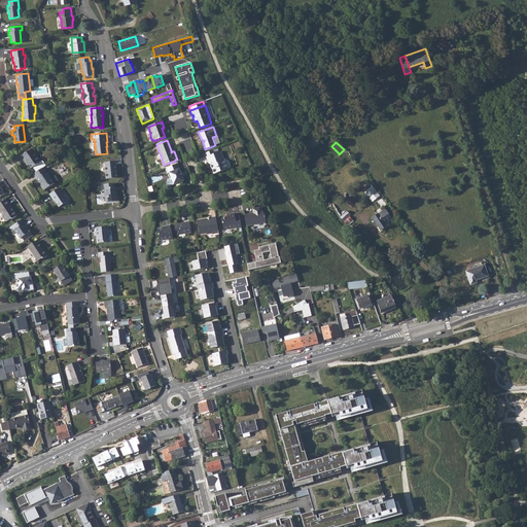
[(21,155),(26,163),(27,162),(29,164),(31,168),(33,167),(36,172),(43,167),(46,166),(43,161),(40,162),(31,148),(21,155)]
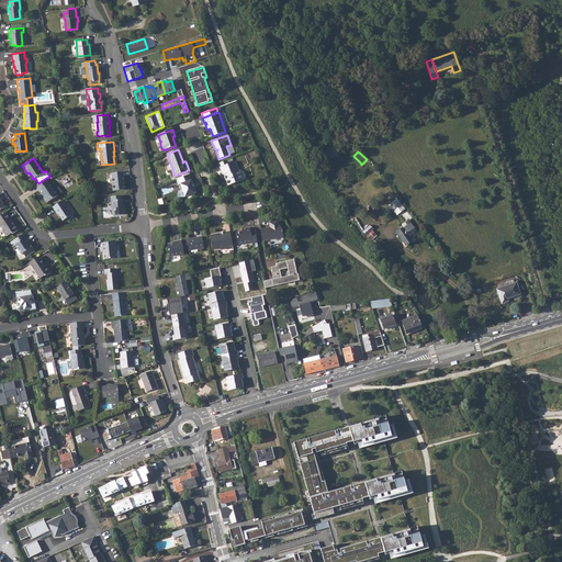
[(221,167),(220,167),(224,177),(225,177),(228,186),(243,180),(235,161),(228,164),(221,167)]
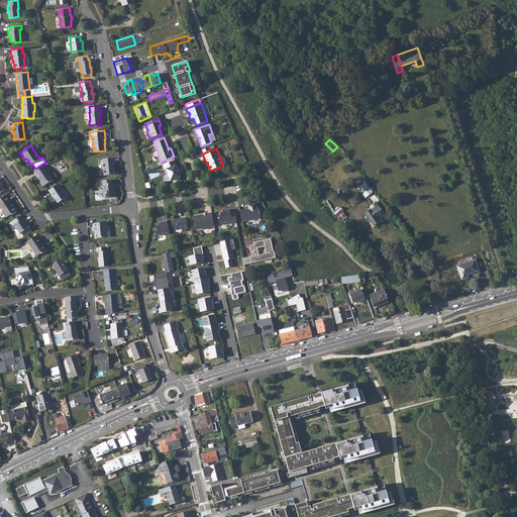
[(113,159),(103,160),(104,176),(115,175),(114,171),(113,169),(113,167),(114,167),(113,159)]
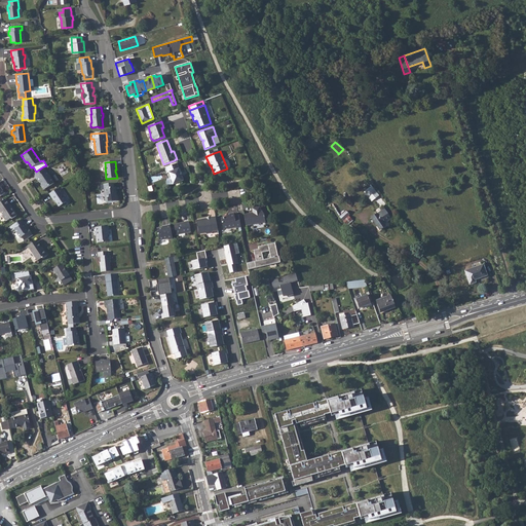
[(183,180),(177,163),(166,167),(164,167),(166,173),(168,173),(171,178),(167,179),(166,184),(168,186),(183,180)]
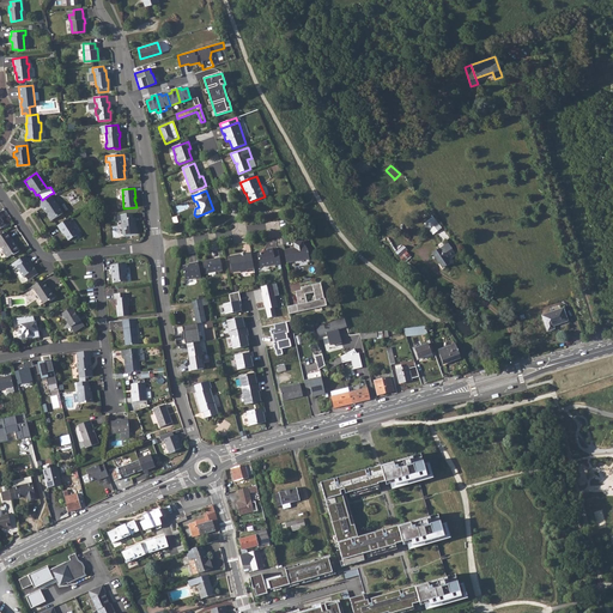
[(42,200),(38,202),(42,208),(46,212),(47,212),(48,214),(47,216),(50,220),(52,220),(62,213),(50,194),(42,200)]
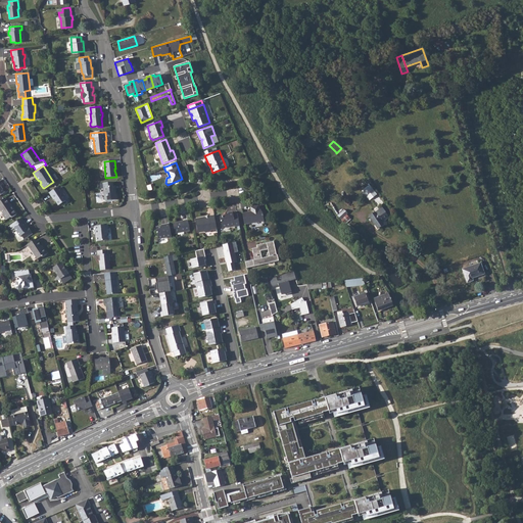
[(113,182),(103,183),(105,200),(116,199),(114,186),(113,186),(113,182)]
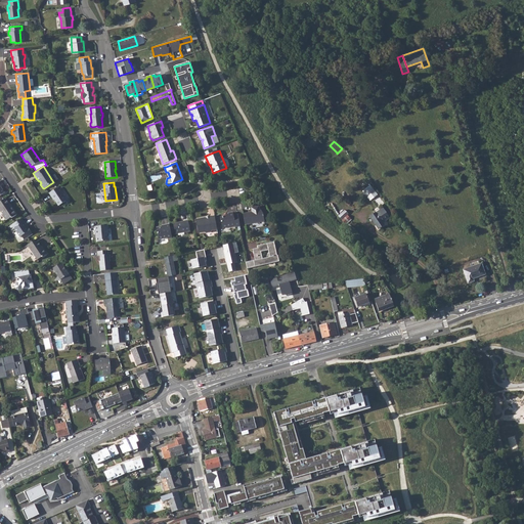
[(362,190),(370,201),(375,197),(378,194),(369,185),(362,190)]
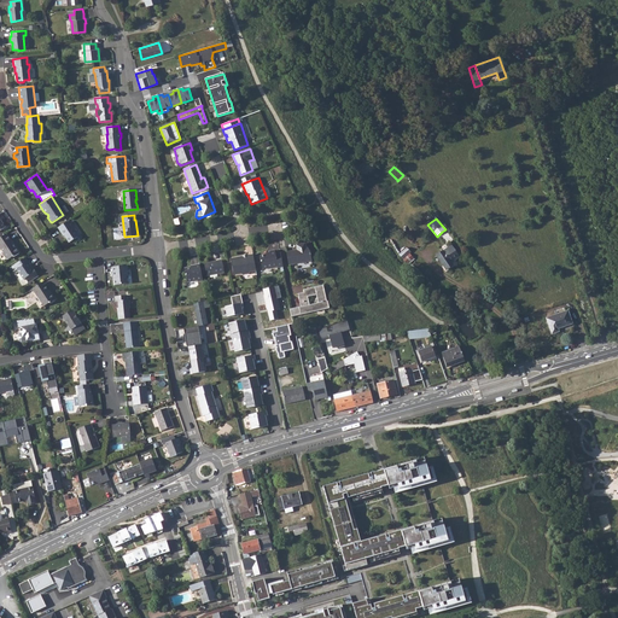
[(68,222),(58,228),(63,235),(64,235),(69,243),(77,237),(68,222)]
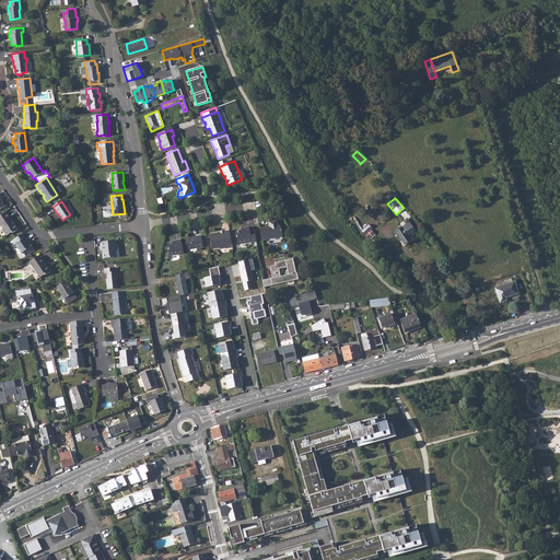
[(6,212),(0,214),(0,224),(1,224),(3,229),(3,231),(6,235),(8,234),(11,232),(13,233),(18,230),(12,222),(13,221),(11,218),(10,218),(6,212)]
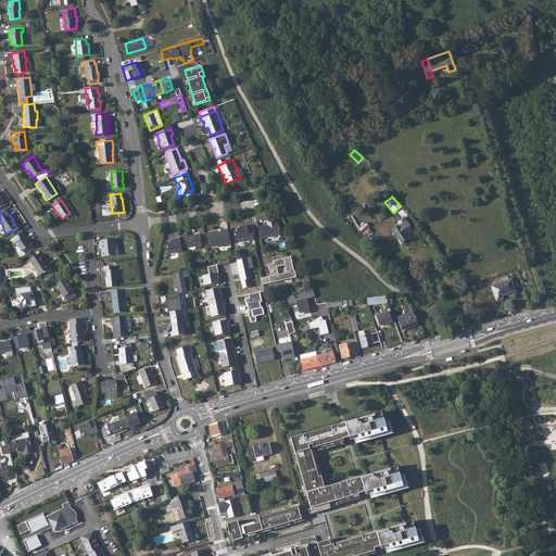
[(267,225),(257,227),(260,238),(280,235),(279,226),(277,223),(276,224),(275,218),(266,220),(267,225)]
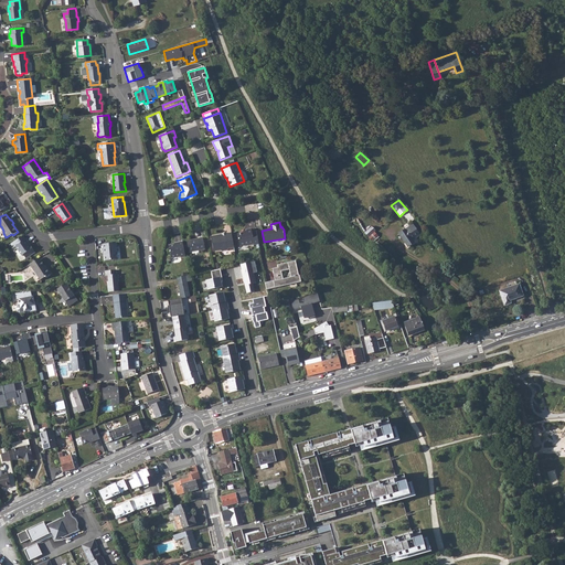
[(413,224),(398,234),(407,247),(414,243),(412,240),(419,235),(413,224)]
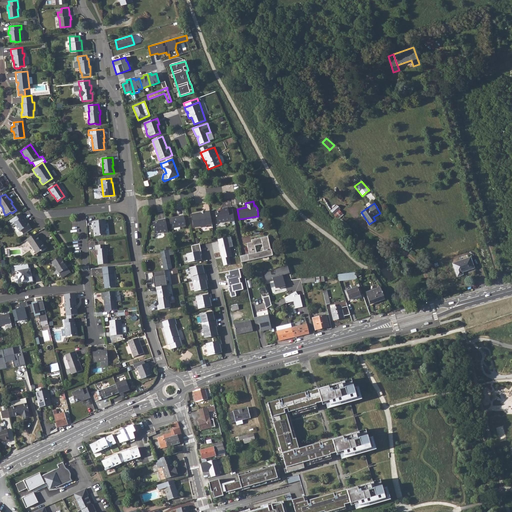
[(336,205),(330,211),(334,215),(339,210),(340,209),(336,205)]
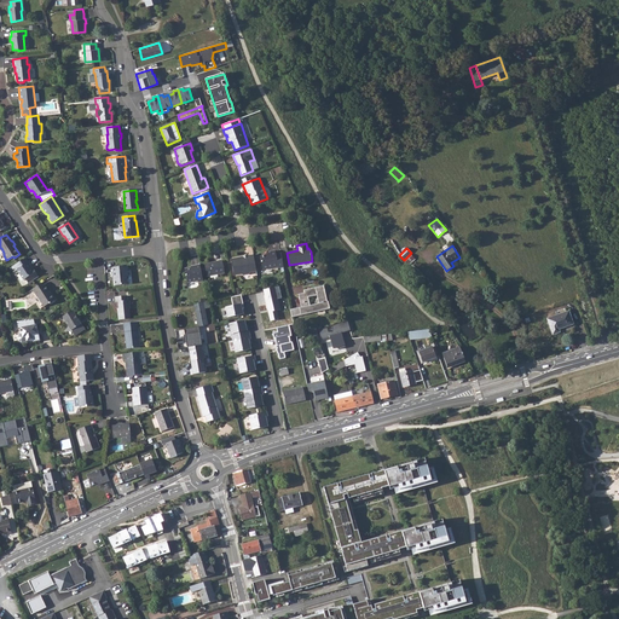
[(266,255),(260,256),(260,258),(259,260),(260,262),(261,264),(262,270),(278,266),(278,268),(283,267),(281,254),(276,254),(275,250),(270,252),(270,253),(271,254),(266,255)]
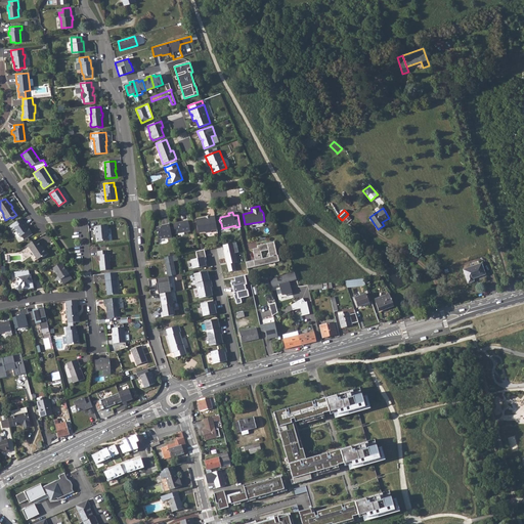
[(195,219),(199,232),(205,231),(207,232),(210,231),(212,230),(217,229),(214,216),(210,216),(210,217),(206,218),(206,217),(195,219)]
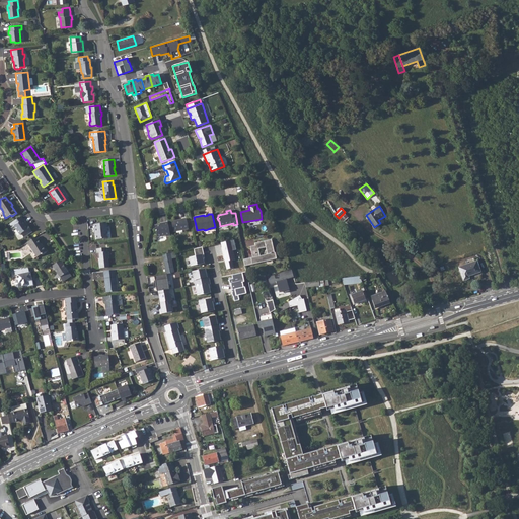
[(20,216),(13,221),(8,224),(11,228),(14,226),(19,234),(21,233),(23,237),(32,231),(29,227),(28,228),(25,225),(27,223),(24,219),(23,220),(20,216)]
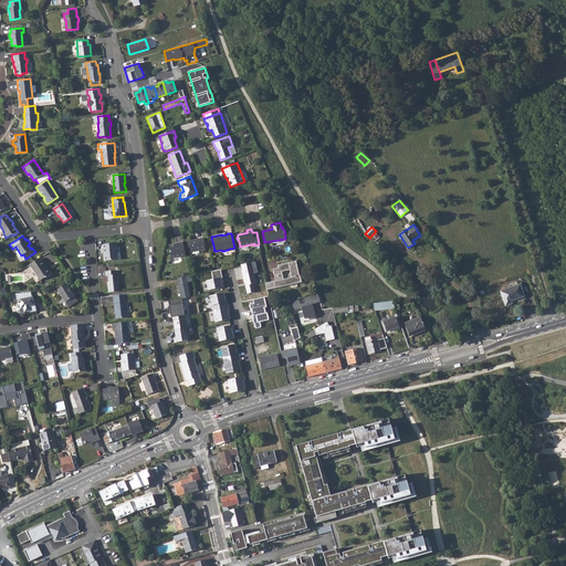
[(197,251),(206,250),(203,238),(187,241),(189,252),(194,252),(194,251),(196,250),(197,251)]
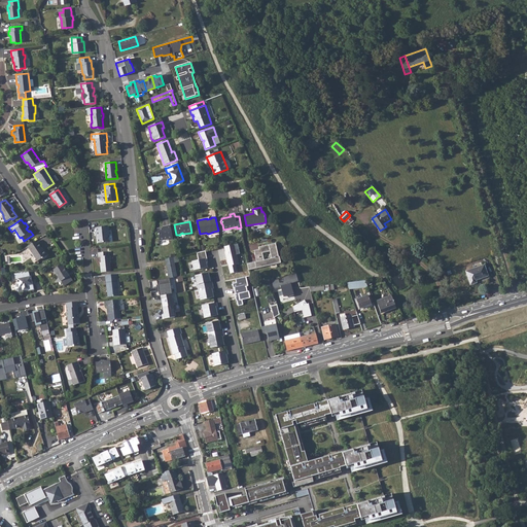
[(173,239),(170,225),(166,226),(166,227),(163,229),(157,230),(160,241),(168,239),(169,240),(173,239)]
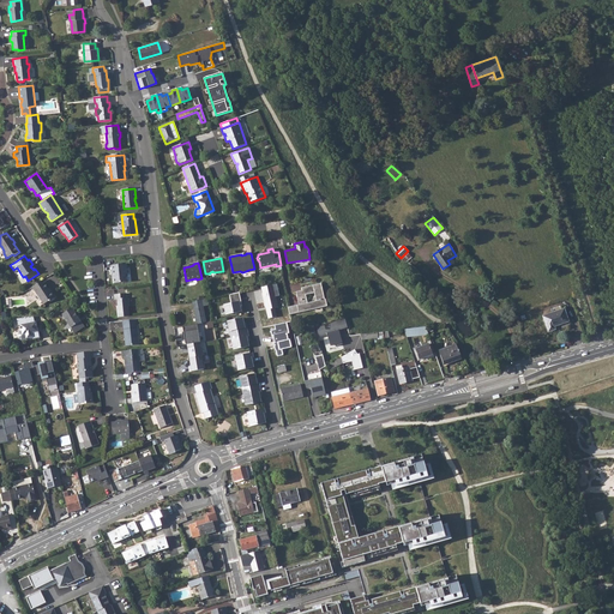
[(127,264),(112,266),(113,276),(114,276),(114,283),(127,282),(126,269),(127,269),(127,264)]
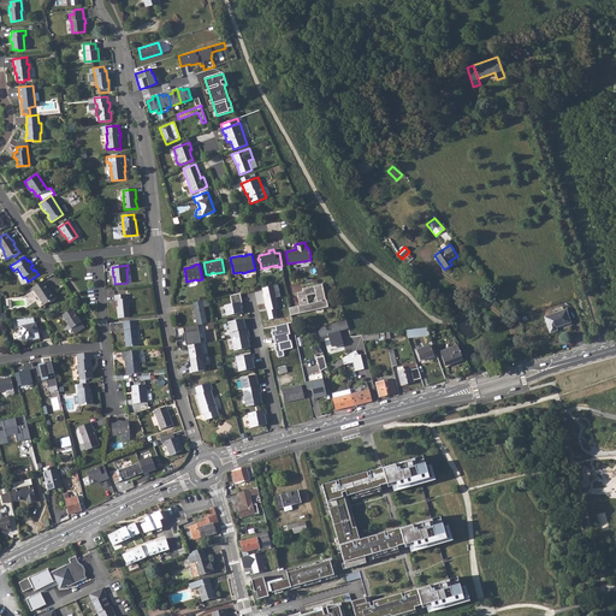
[(261,288),(270,319),(277,318),(274,308),(278,307),(277,297),(282,296),(278,283),(261,288)]
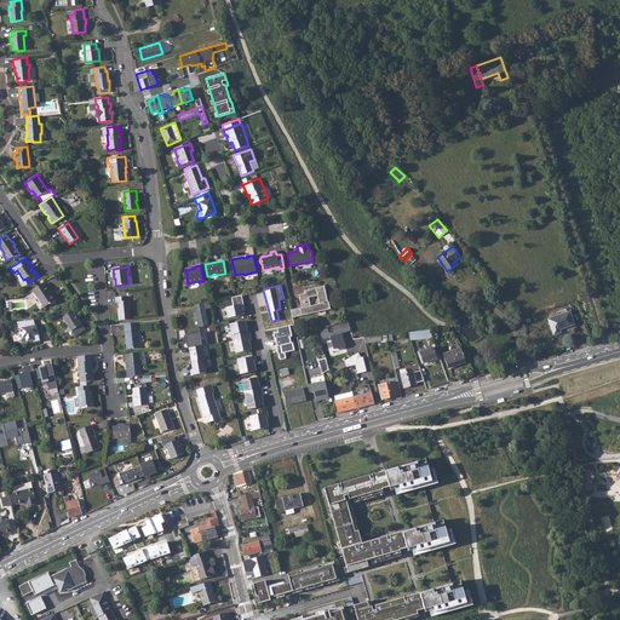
[(299,308),(302,316),(308,314),(329,309),(325,286),(304,291),(305,293),(299,294),(300,304),(304,303),(305,306),(299,308)]
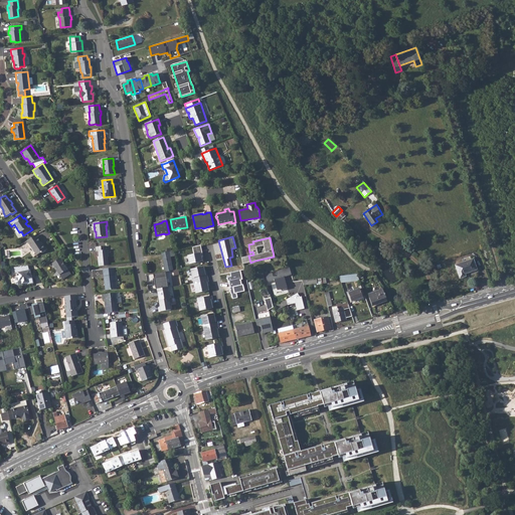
[(30,238),(26,240),(36,254),(39,252),(41,252),(46,249),(42,243),(41,243),(37,238),(33,240),(30,238)]
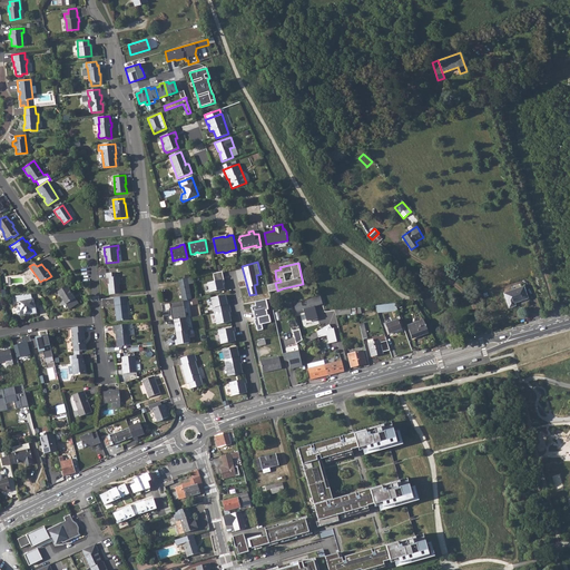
[(208,284),(209,293),(224,290),(223,285),(222,282),(224,281),(222,272),(215,273),(213,274),(215,282),(208,284)]
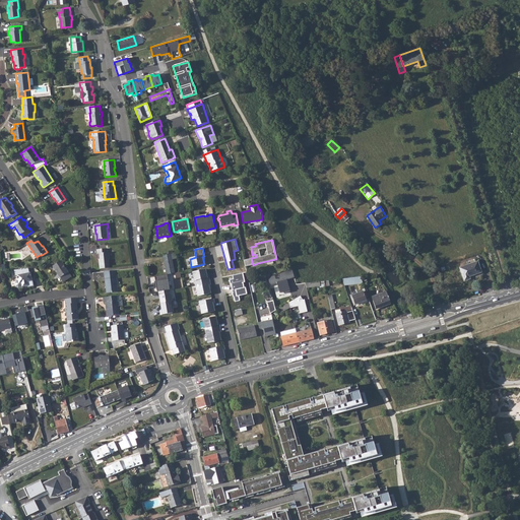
[(100,263),(100,269),(109,268),(108,260),(110,259),(109,252),(108,252),(107,249),(96,250),(98,254),(100,254),(101,263),(100,263)]
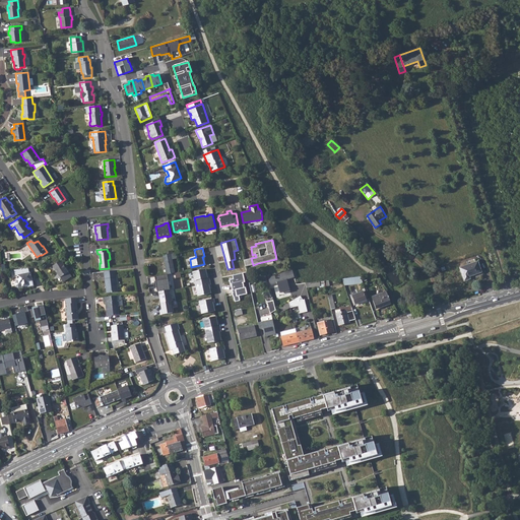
[(177,254),(163,255),(167,274),(174,272),(172,260),(178,258),(177,254)]
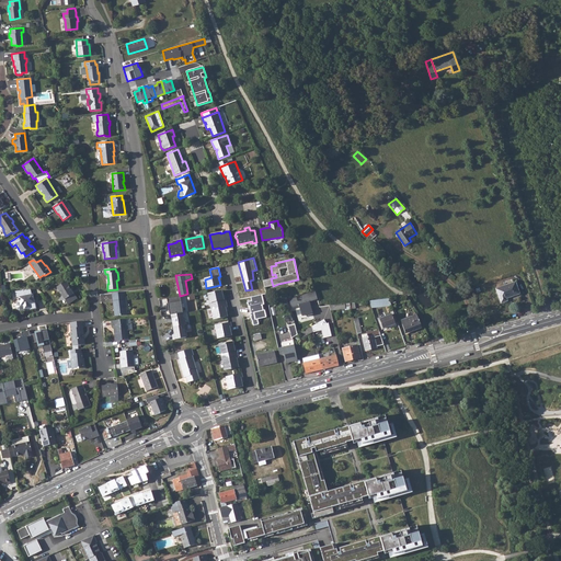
[(66,281),(57,287),(68,304),(77,297),(73,293),(72,294),(68,285),(69,285),(66,281)]
